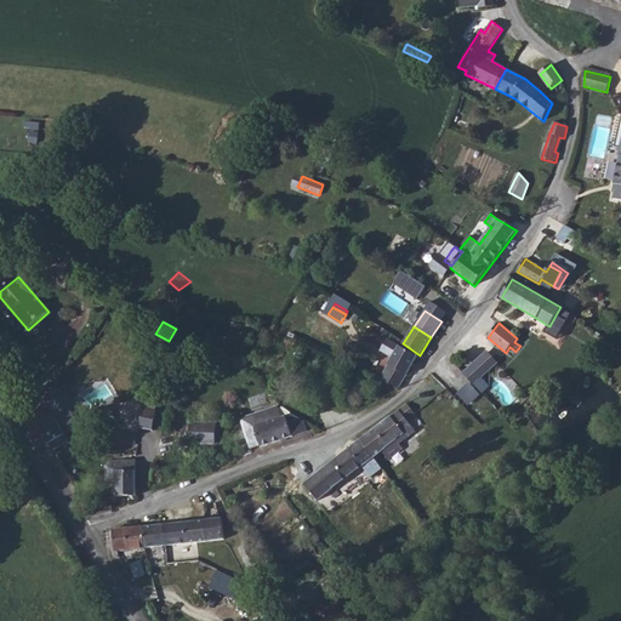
[(399,388),(419,355),(388,340),(381,351),(393,357),(380,380),(399,388)]
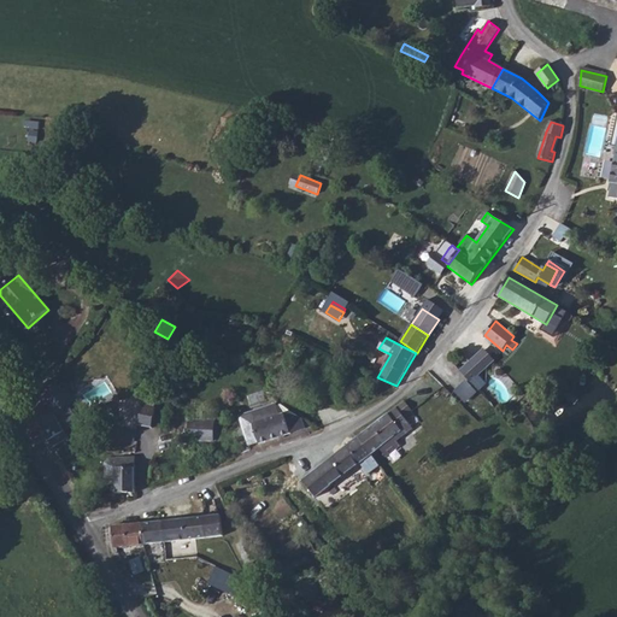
[(483,350),(469,364),(479,375),(494,362),(483,350)]
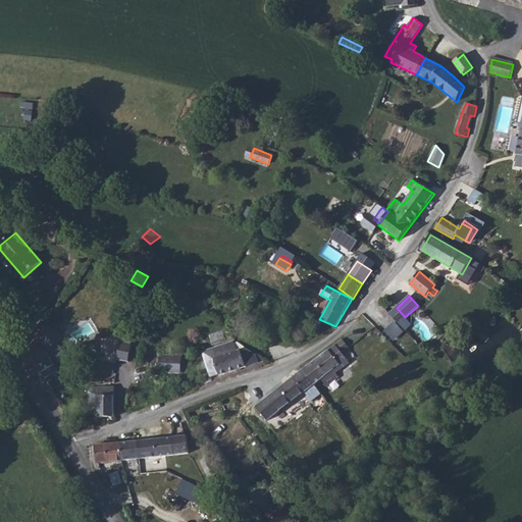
[(397,308),(389,314),(399,323),(405,317),(397,308)]
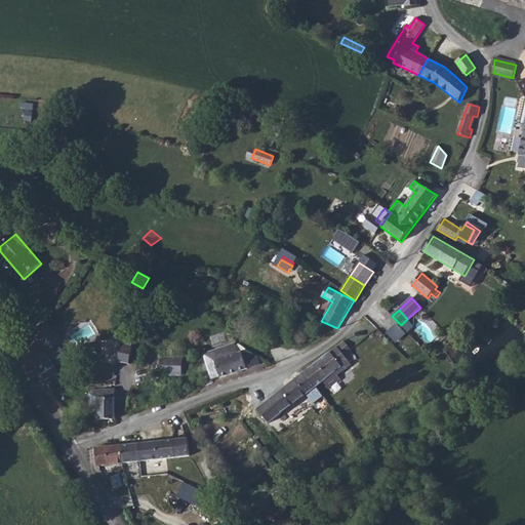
[(386,311),(374,321),(384,330),(395,320),(386,311)]
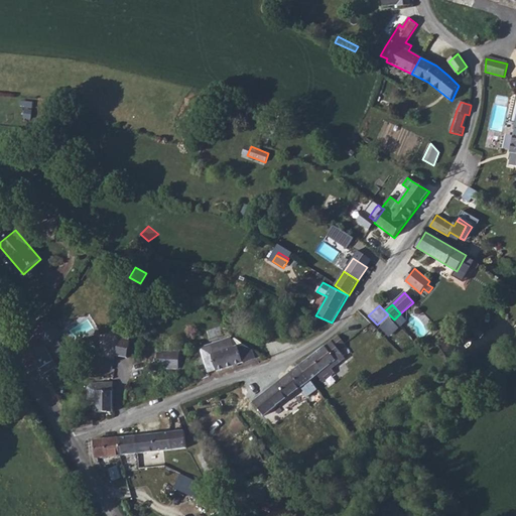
[(122,327),(116,356),(127,358),(131,342),(130,341),(132,329),(122,327)]
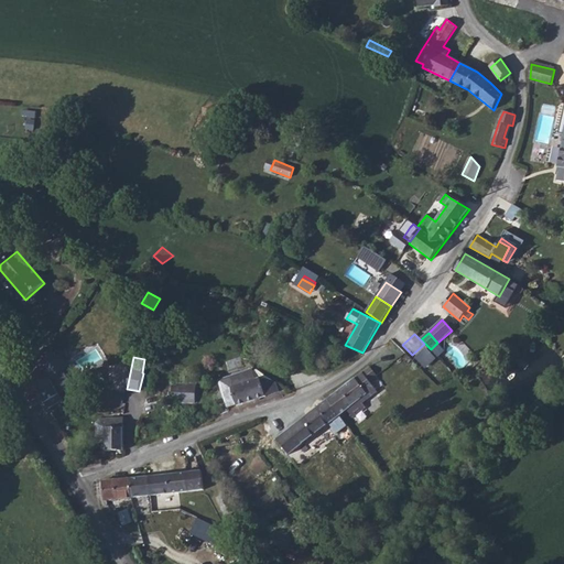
[(370,366),(327,400),(339,415),(347,411),(354,419),(367,409),(362,403),(378,392),(370,382),(378,377),(370,366)]
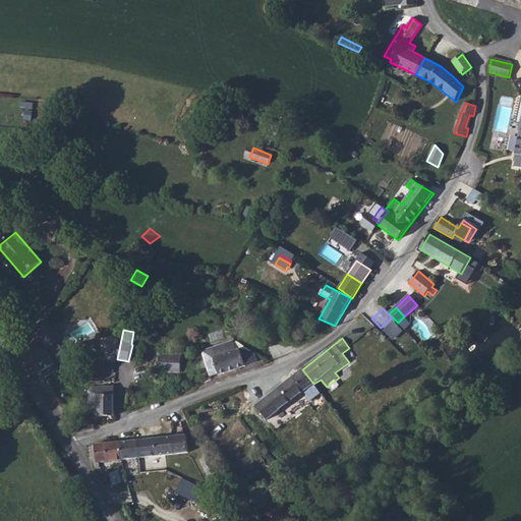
[(201,351),(211,377),(219,373),(219,374),(246,366),(238,350),(234,343),(233,341),(201,351)]
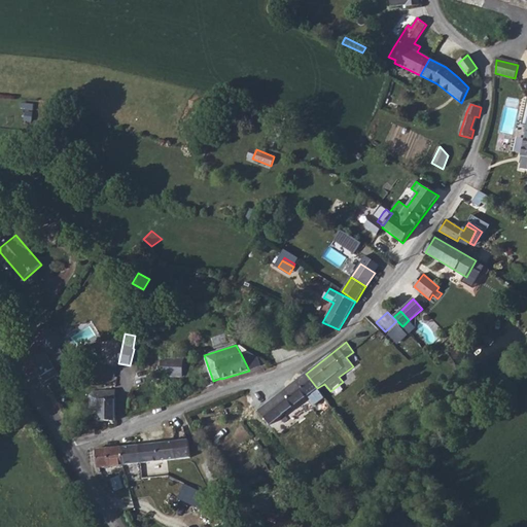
[(240,346),(237,347),(241,354),(247,350),(240,346)]
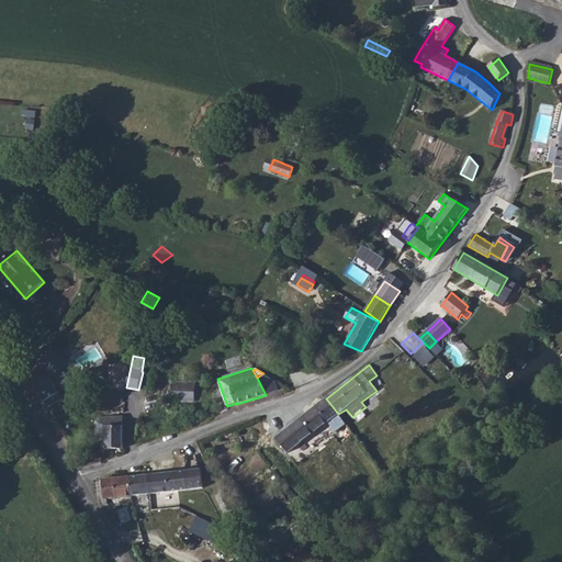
[(263,373),(257,378),(266,395),(278,390),(283,384),(263,373)]
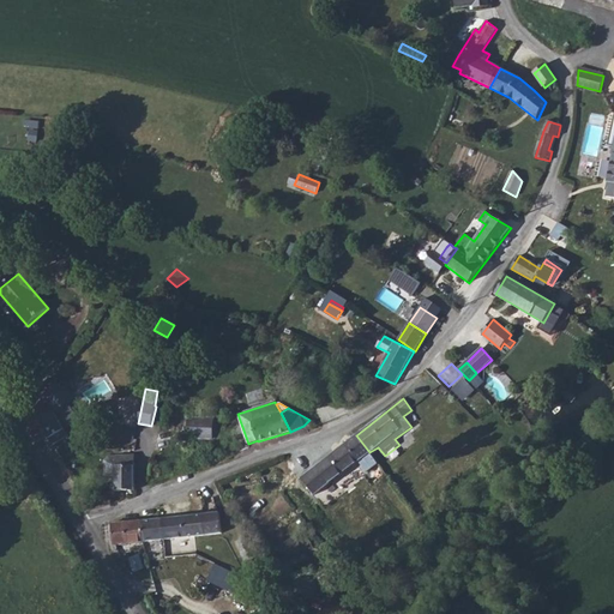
[(214,423),(196,422),(196,435),(194,438),(212,439),(214,423)]
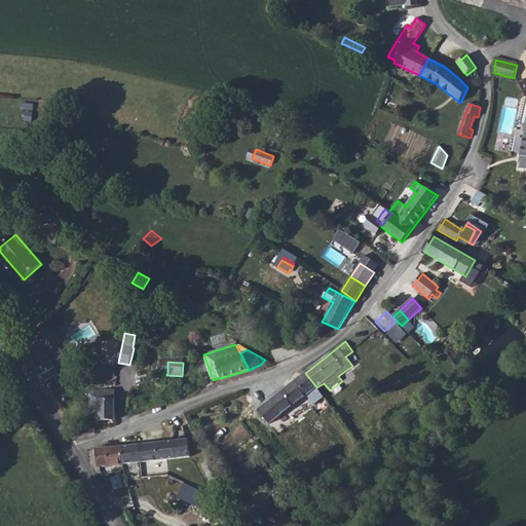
[(316,387),(305,373),(258,409),(269,424),(316,387)]
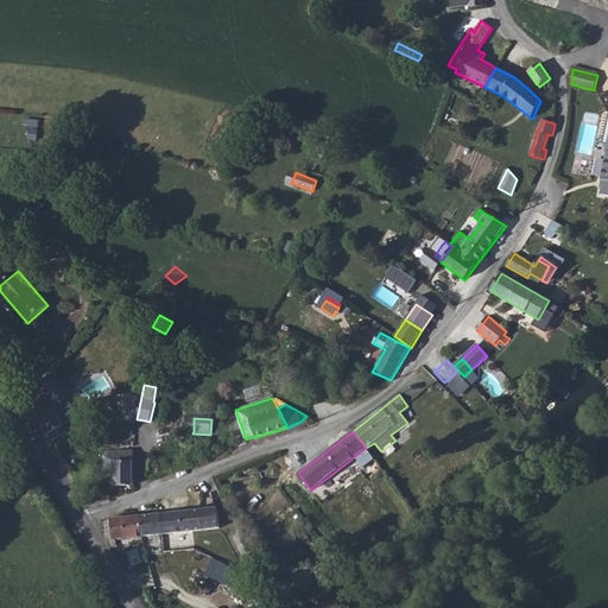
[(116,461),(114,461),(114,486),(133,486),(133,461),(116,461)]
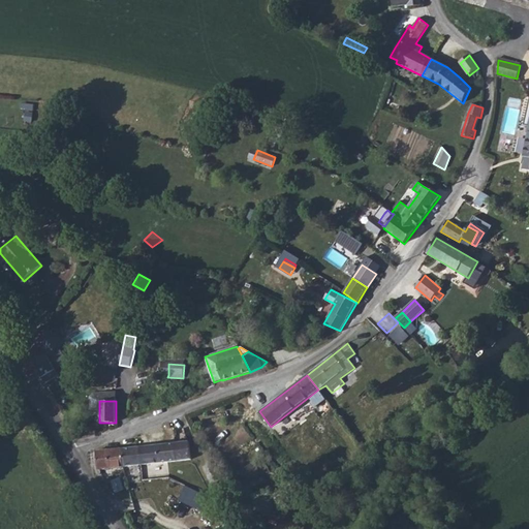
[(189,441),(174,443),(177,461),(191,460),(189,441)]
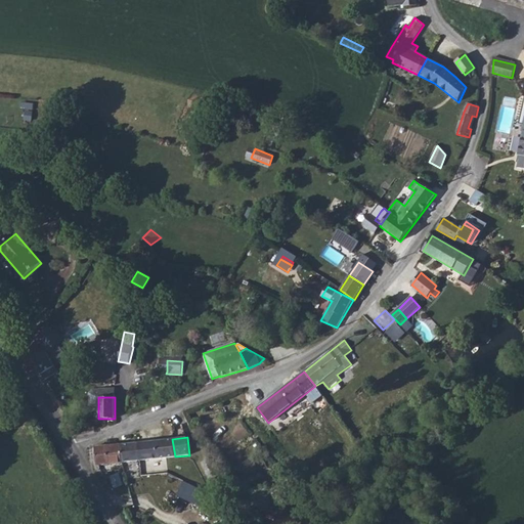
[(172,439),(138,443),(140,461),(175,456),(172,439)]
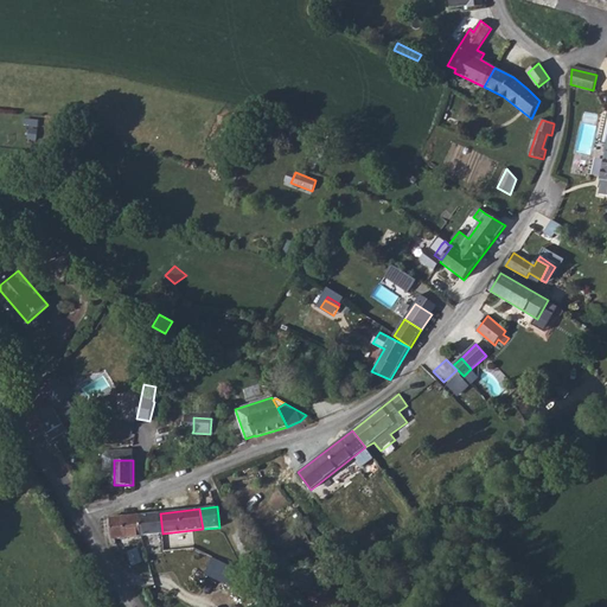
[(160,513),(140,515),(142,536),(163,534),(160,513)]
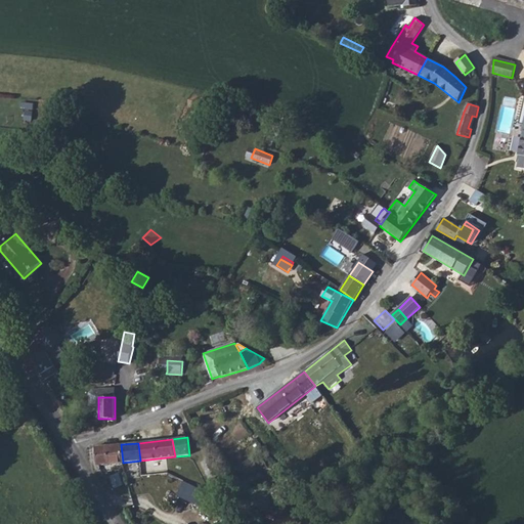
[(123,463),(121,444),(95,447),(97,466),(123,463)]
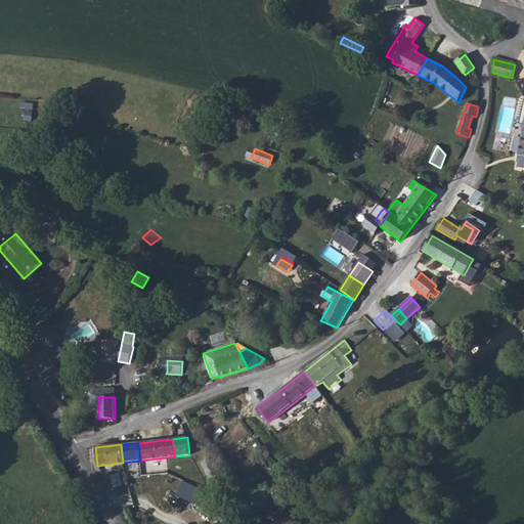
[(225,491),(209,460),(202,463),(218,495),(225,491)]
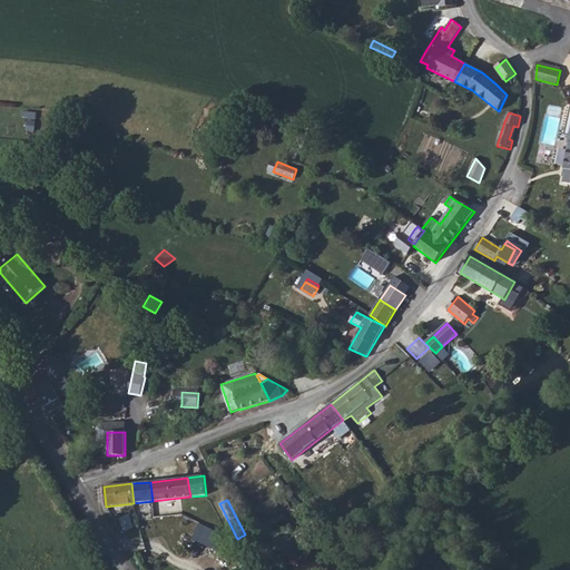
[(130,517),(121,520),(126,531),(135,528),(130,517)]
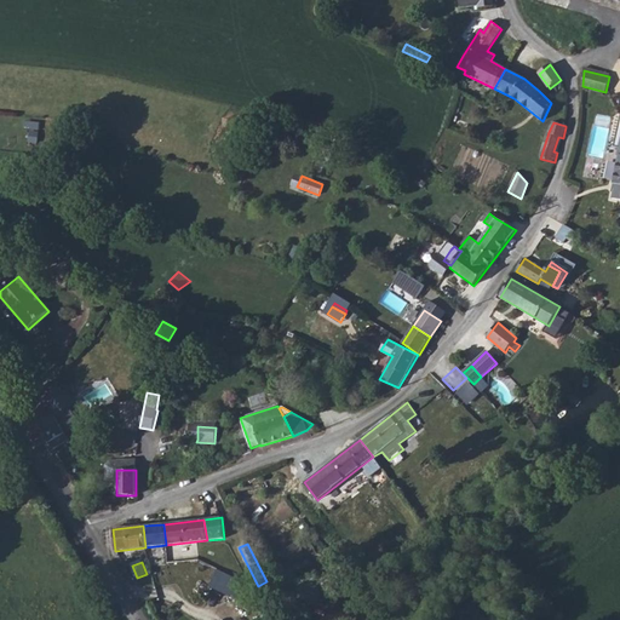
[(217,568),(210,585),(231,595),(240,579),(217,568)]
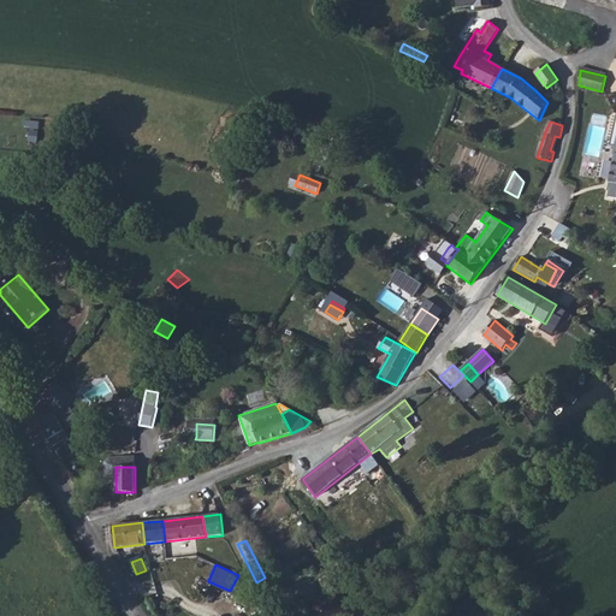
[(254,585),(246,581),(242,590),(250,593),(254,585)]
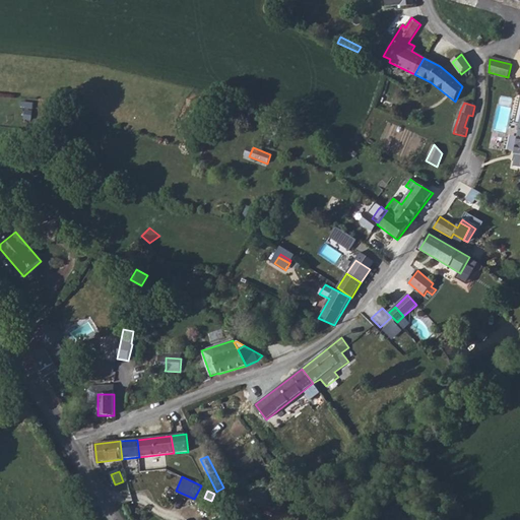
[(220,498),(214,494),(211,501),(217,503),(220,498)]
